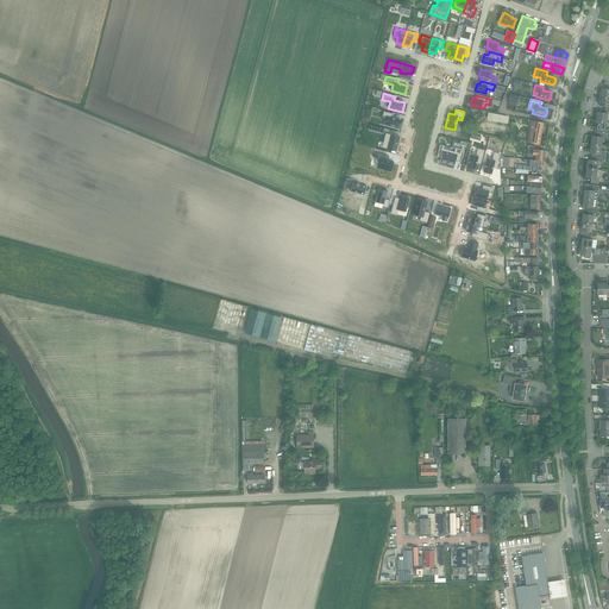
[(608,113),(608,110),(604,110),(604,113),(597,112),(596,121),(607,123),(608,114),(608,113)]
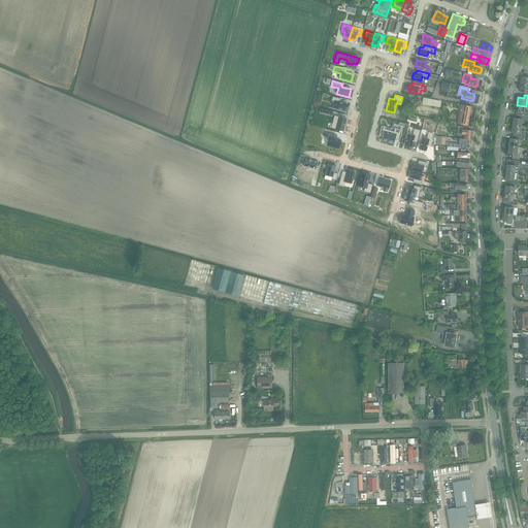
[(333,97),(331,102),(334,102),(333,108),(345,111),(348,103),(339,101),(340,99),(333,97)]
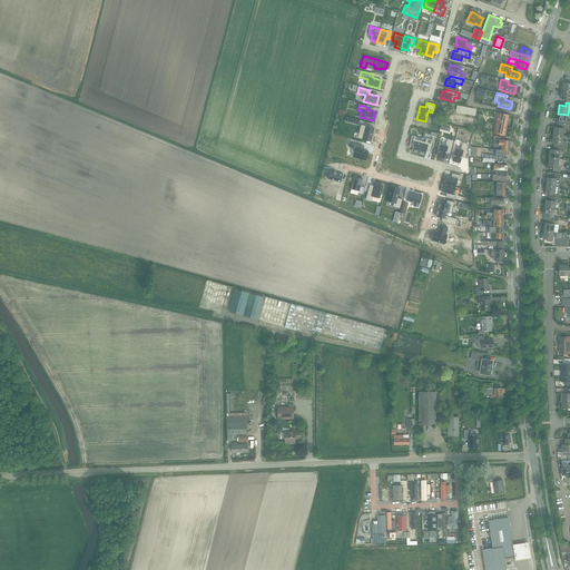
[(494,134),(499,135),(504,136),(509,115),(498,112),(494,134)]
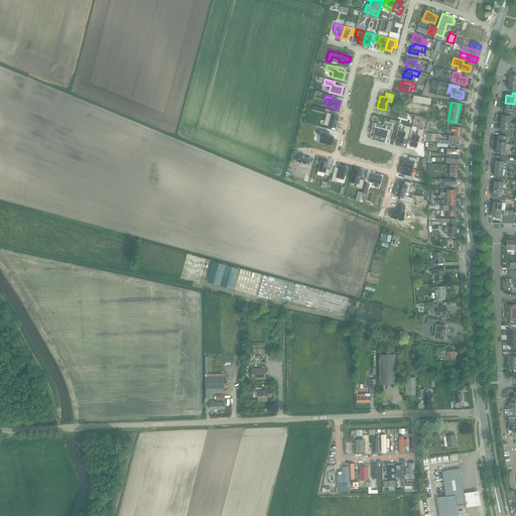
[(514,104),(505,103),(504,110),(508,110),(508,113),(515,114),(515,111),(513,111),(514,104)]
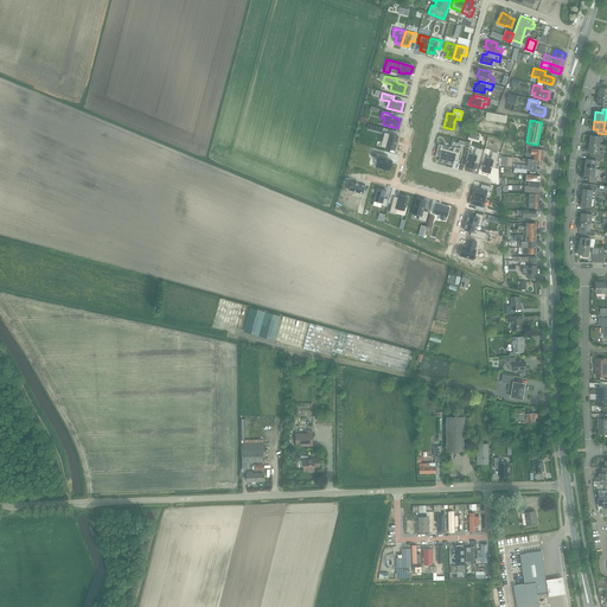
[(384,133),(382,142),(387,144),(385,148),(395,151),(398,136),(384,133)]
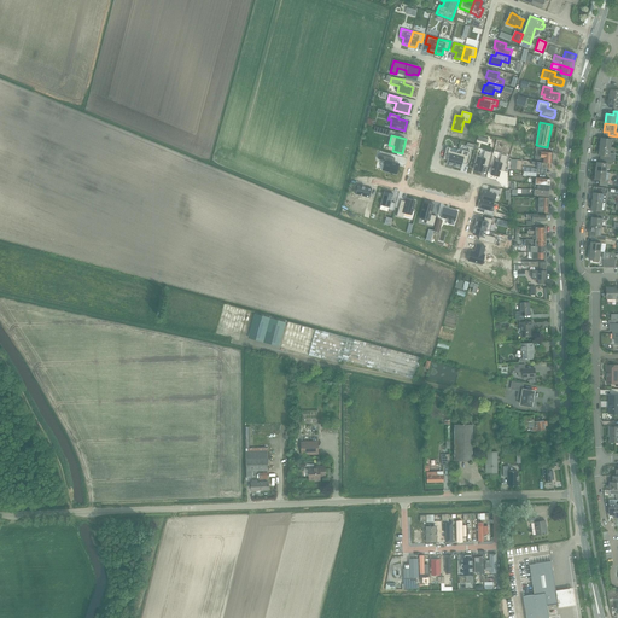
[(600,146),(611,149),(611,140),(616,140),(617,136),(608,135),(607,139),(601,138),(600,146)]
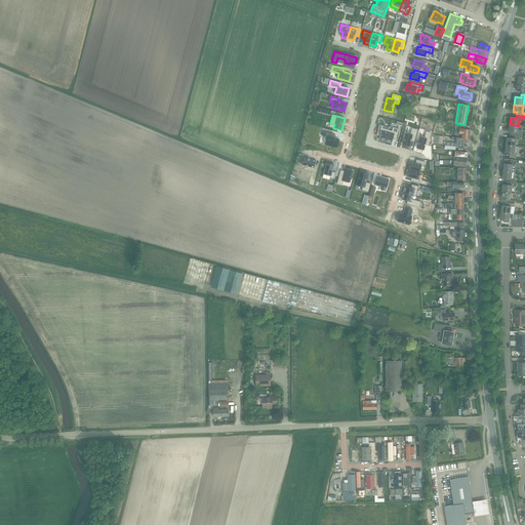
[(379,124),(376,135),(379,136),(379,139),(386,140),(389,130),(381,128),(382,125),(379,124)]
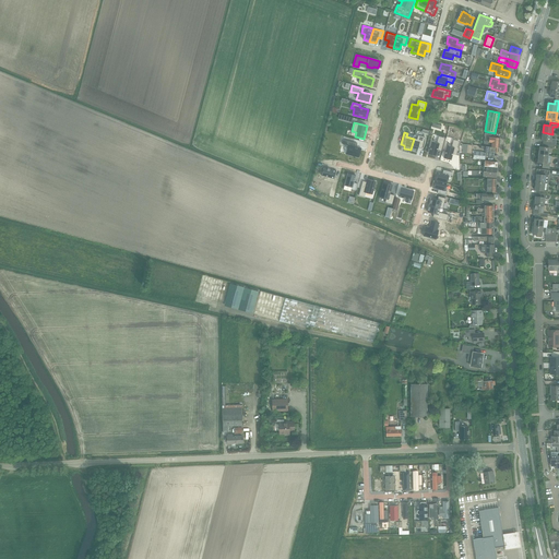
[(551,139),(552,134),(543,132),(542,140),(546,141),(546,144),(556,145),(556,140),(551,139)]
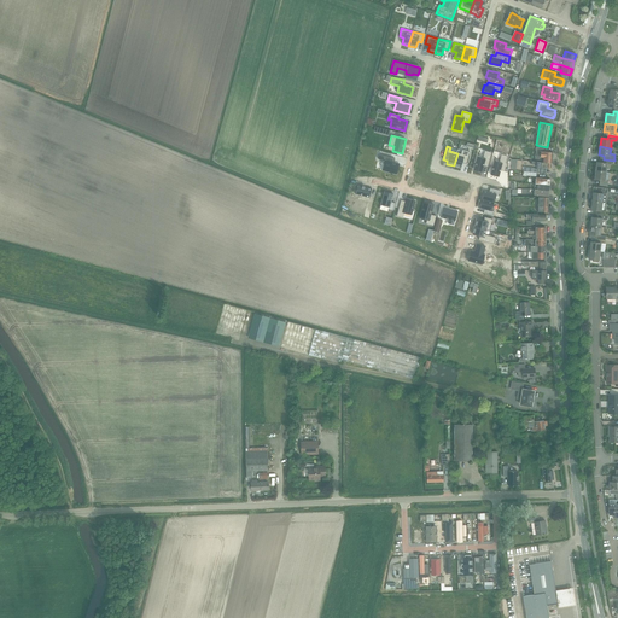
[(544,157),(553,158),(553,153),(544,152),(542,152),(542,147),(536,147),(535,151),(536,151),(535,156),(544,157)]
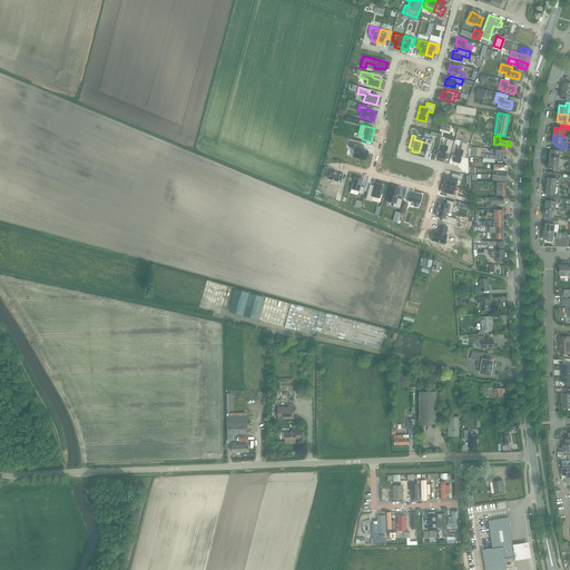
[(422,141),(419,153),(425,155),(426,149),(431,150),(433,140),(426,138),(425,141),(422,141)]
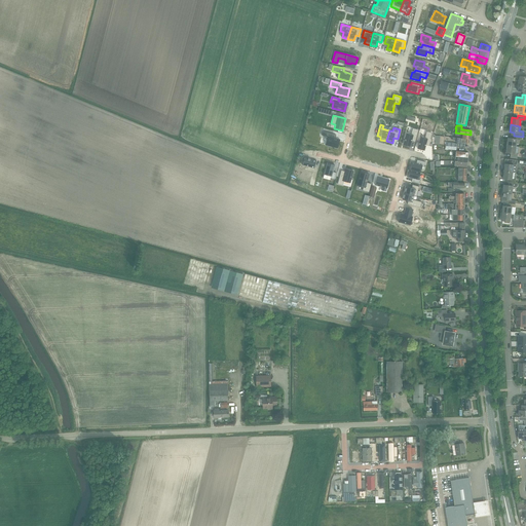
[(406,134),(403,145),(410,146),(412,141),(415,142),(418,129),(412,128),(411,135),(406,134)]
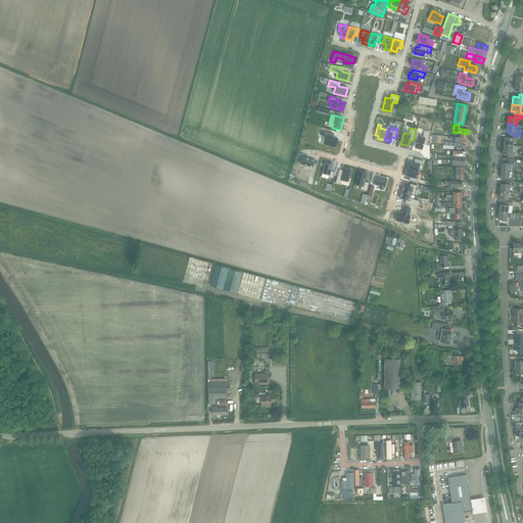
[(418,137),(415,147),(422,149),(423,144),(427,145),(429,138),(428,138),(429,132),(424,131),(422,138),(418,137)]
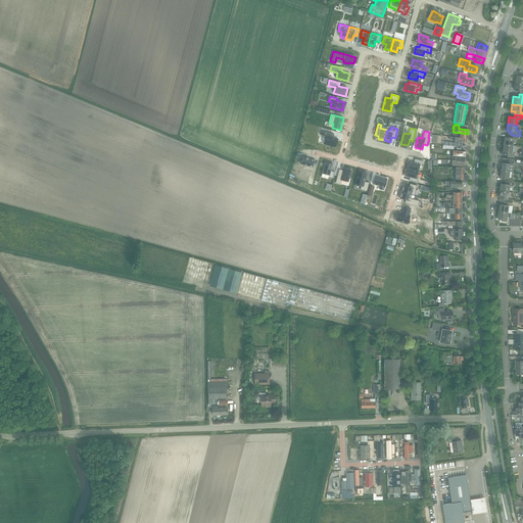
[(326,136),(324,144),(336,147),(338,139),(333,137),(334,134),(329,133),(328,136),(326,136)]
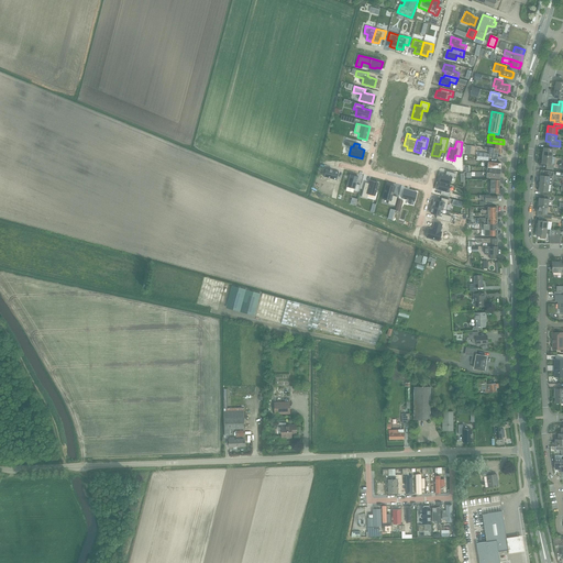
[(542,155),(552,156),(553,150),(556,150),(558,146),(560,146),(550,145),(549,148),(543,147),(542,155)]
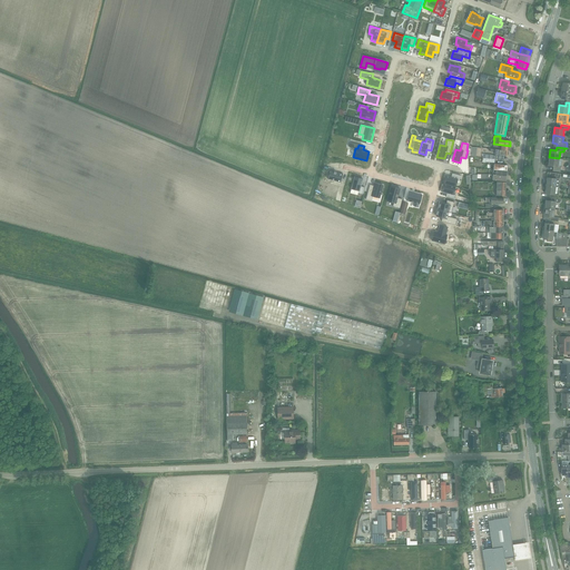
[(560,173),(561,167),(558,166),(559,158),(549,157),(548,165),(553,166),(552,172),(560,173)]
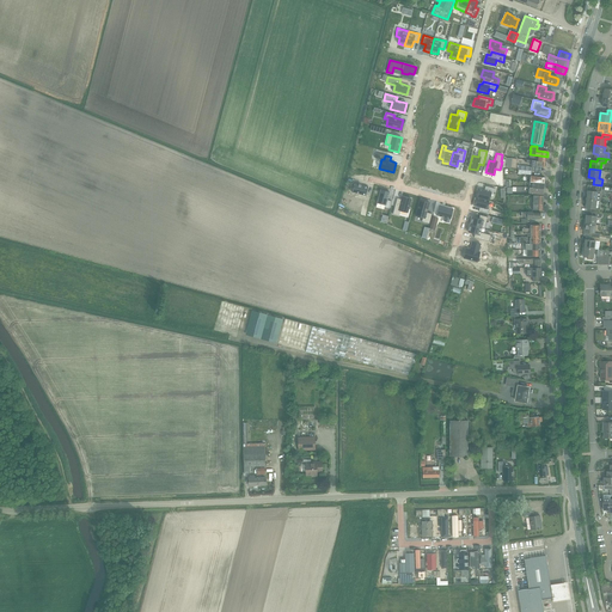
[(354,183),(352,193),(366,196),(368,187),(354,183)]
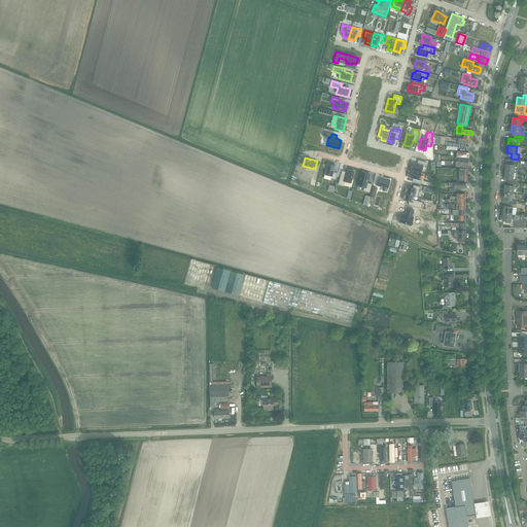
[(412,163),(410,170),(421,173),(423,166),(425,166),(426,163),(418,161),(417,164),(412,163)]
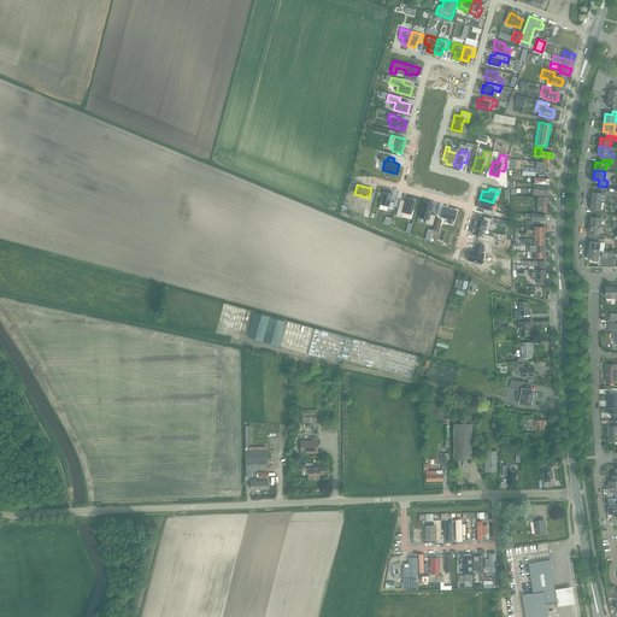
[(592,193),(591,200),(601,203),(605,203),(605,197),(606,191),(595,189),(594,193),(592,193)]
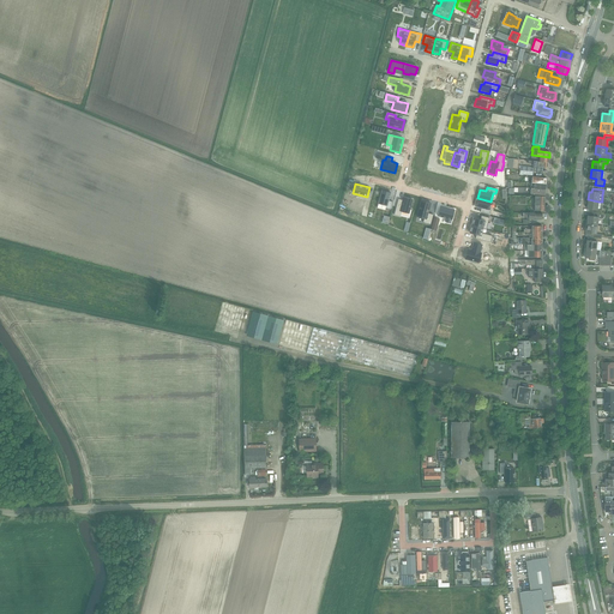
[(381,190),(377,208),(385,210),(386,208),(391,209),(392,202),(389,200),(391,192),(381,190)]
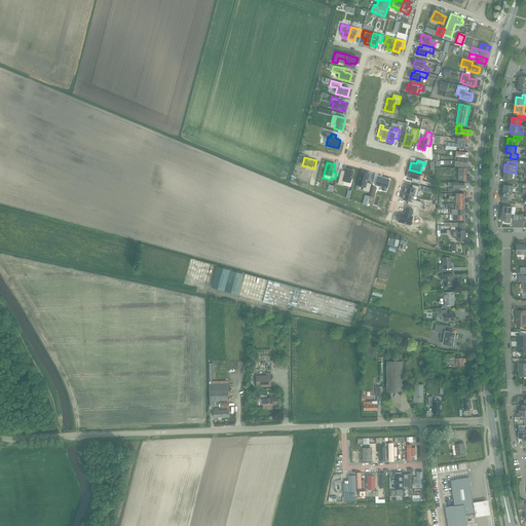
[(457,181),(461,181),(466,181),(466,168),(458,167),(457,181)]
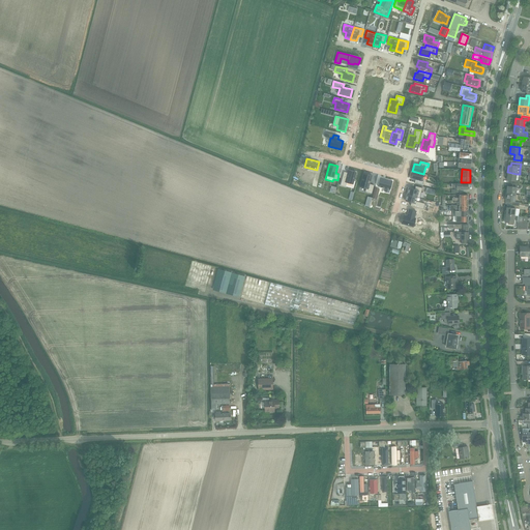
[(344,173),(340,185),(346,186),(347,182),(353,184),(356,172),(348,170),(347,174),(344,173)]
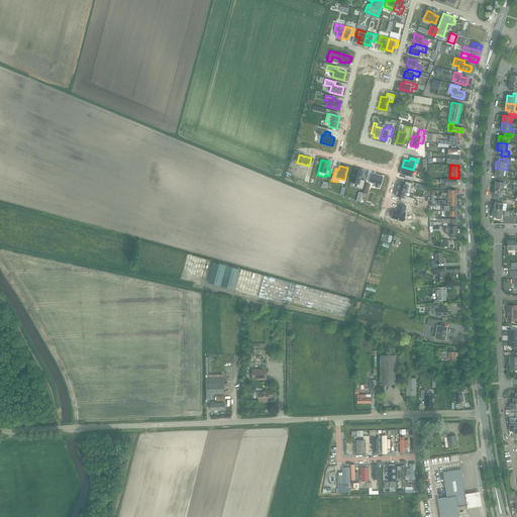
[(402,167),(400,174),(405,175),(404,179),(412,181),(413,177),(411,177),(413,170),(402,167)]
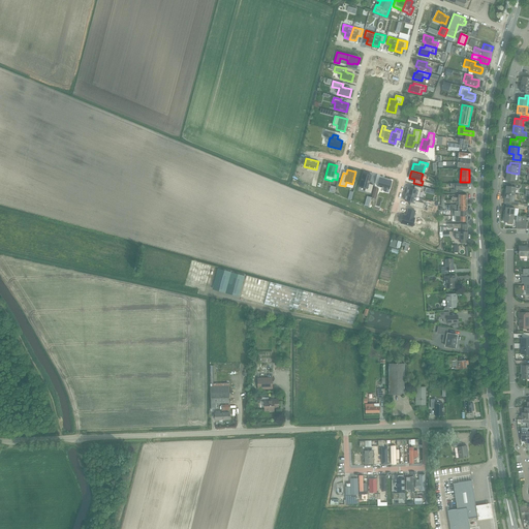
[(515,181),(516,174),(506,172),(505,180),(511,180),(510,183),(518,184),(519,181),(515,181)]
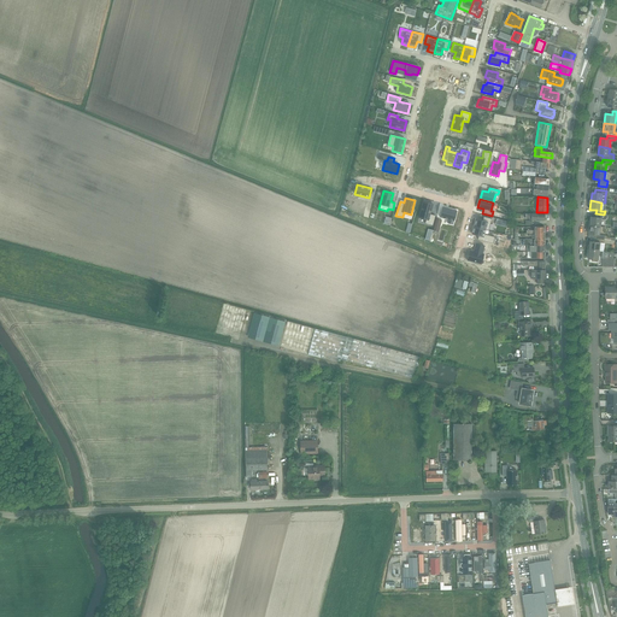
[(423,201),(418,217),(425,219),(425,223),(433,225),(435,216),(430,215),(433,204),(423,201)]
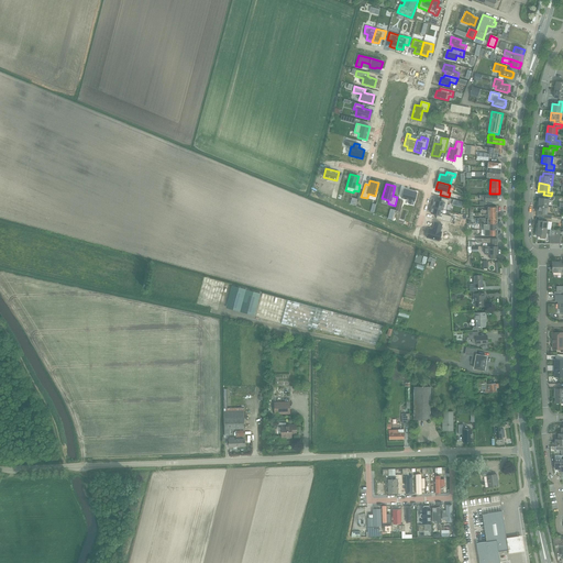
[(401,197),(401,198),(409,200),(408,203),(414,205),(415,201),(417,192),(409,190),(404,189),(401,197)]
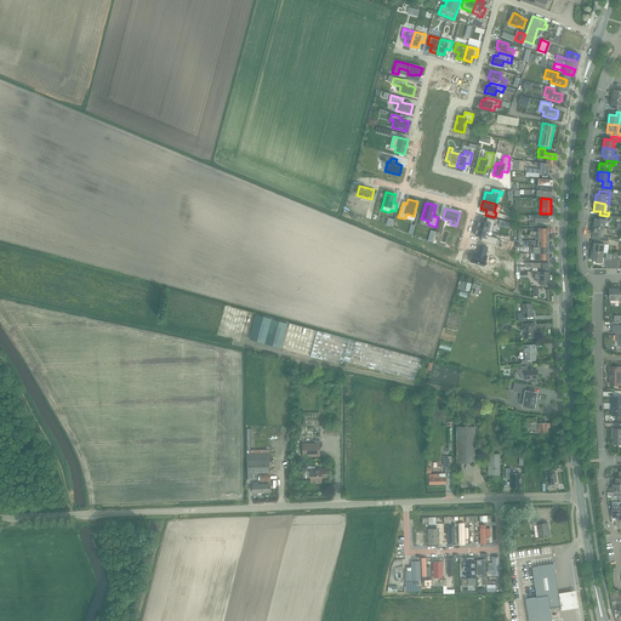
[(604,228),(605,221),(609,221),(610,220),(611,217),(608,216),(599,215),(599,218),(594,218),(593,227),(604,228)]
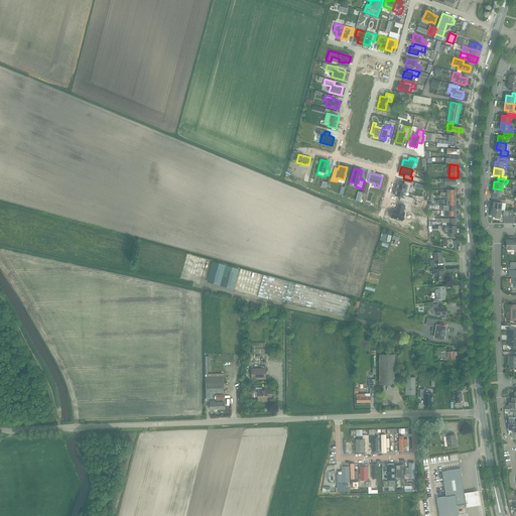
[(398,182),(396,189),(406,191),(408,192),(411,182),(404,181),(403,184),(398,182)]
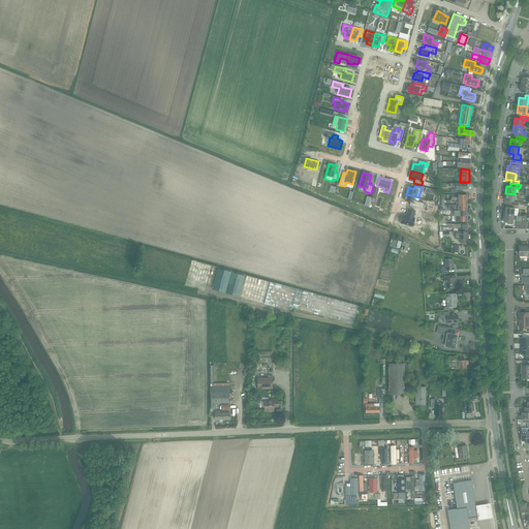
[(510,205),(518,205),(519,201),(514,201),(515,194),(505,193),(504,200),(511,201),(510,205)]
